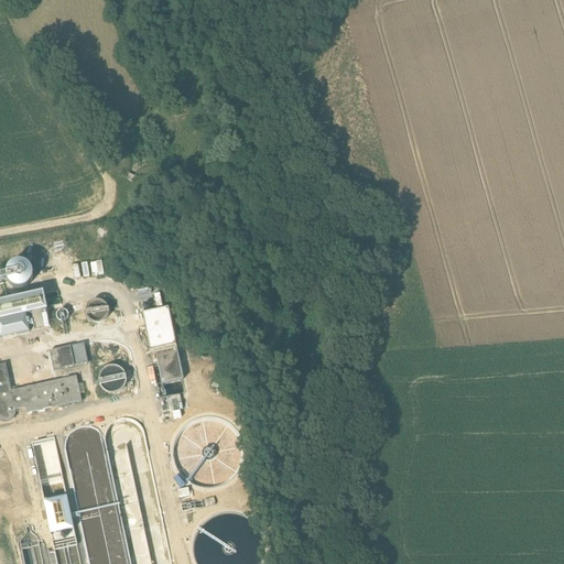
[(43,291),(0,299),(0,336),(30,331),(26,313),(46,308),(43,291)]
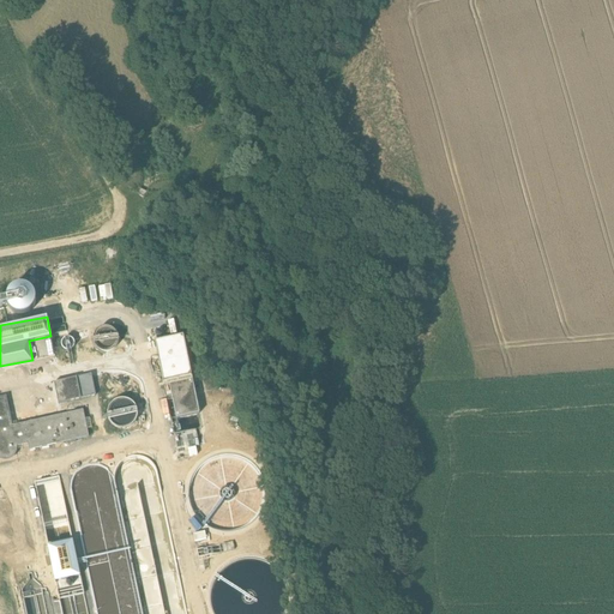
[(120,343),(120,342),(120,341),(120,338),(120,337),(119,336),(119,335),(119,333),(118,332),(116,331),(115,330),(114,329),(113,329),(112,327),(110,327),(109,327),(108,326),(107,326),(104,327),(103,327),(102,327),(101,327),(100,329),(98,329),(97,330),(97,331),(96,332),(95,333),(94,335),(94,337),(94,338),(92,339),(92,341),(92,342),(94,343),(94,344),(94,345),(95,347),(95,348),(96,349),(97,350),(98,350),(100,351),(100,353),(101,353),(103,353),(104,354),(106,354),(107,354),(108,354),(109,354),(110,353),(112,353),(113,351),(114,351),(115,350),(116,349),(118,348),(119,347),(119,345),(119,344),(120,343)]
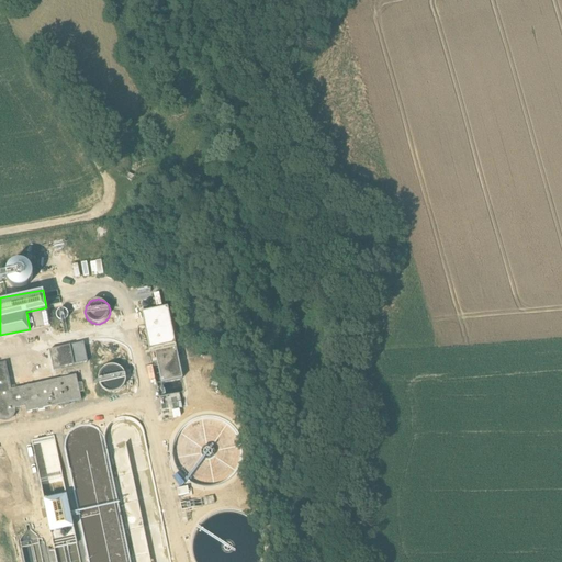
[(168,305),(142,311),(150,352),(156,351),(158,364),(161,381),(182,378),(168,305)]
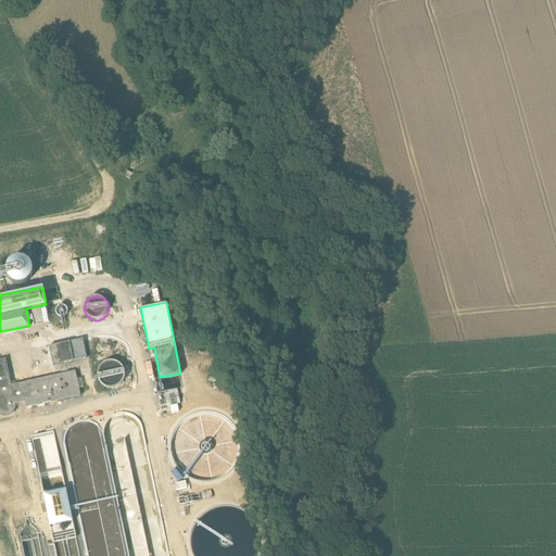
[(83,339),(49,346),(52,365),(86,357),(83,339)]
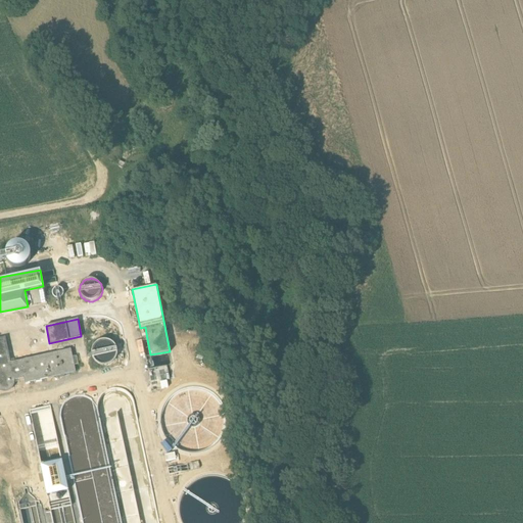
[(4,336),(0,337),(0,388),(2,389),(5,389),(7,388),(10,386),(11,383),(11,380),(22,377),(24,382),(75,372),(69,349),(10,363),(4,336)]
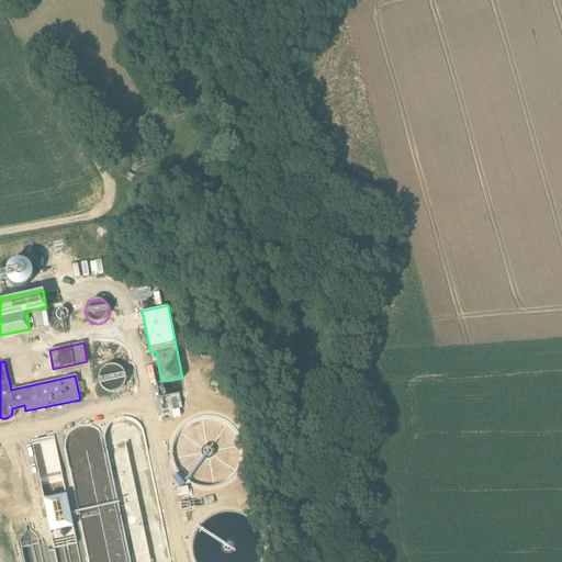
[(125,383),(126,378),(125,372),(122,368),(117,364),(112,363),(107,364),(102,368),(99,372),(98,378),(99,383),(102,388),(107,391),(112,392),(117,391),(123,388),(125,383)]
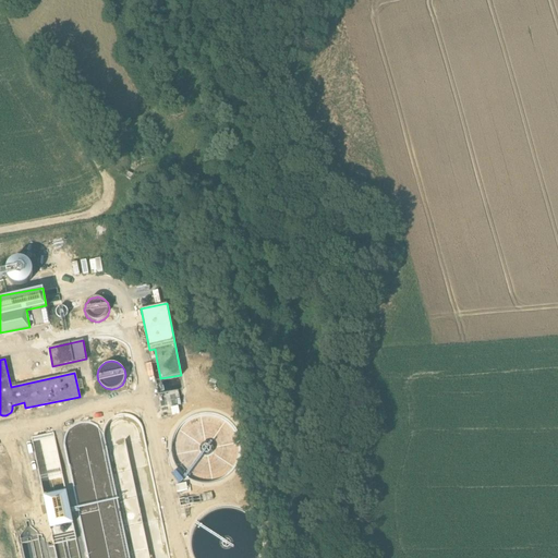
[(160,378),(157,362),(152,363),(158,393),(166,392),(184,388),(181,375),(160,378)]
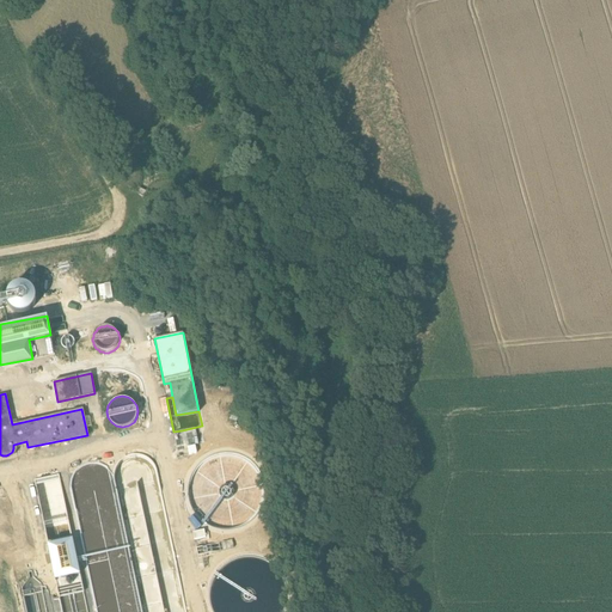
[(195,430),(182,433),(182,430),(173,432),(178,453),(187,451),(187,448),(199,445),(195,430)]
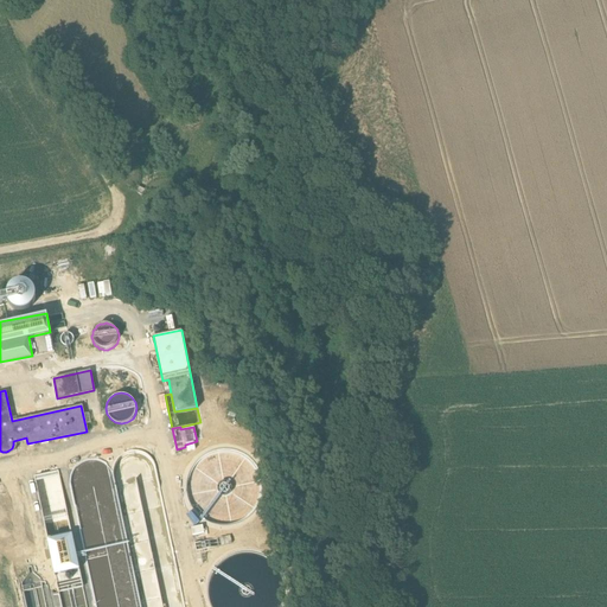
[(138,490),(159,485),(153,461),(153,460),(152,459),(149,457),(148,455),(146,454),(145,453),(142,452),(140,452),(138,451),(136,451),(134,451),(132,451),(129,451),(127,452),(125,453),(122,453),(121,454),(119,455),(117,458),(116,459),(115,461),(114,462),(113,465),(112,467),(112,470),(110,472),(110,470),(109,468),(108,466),(107,465),(104,464),(103,462),(101,461),(100,460),(97,460),(95,459),(94,459),(91,459),(89,459),(87,459),(85,460),(83,460),(81,461),(80,462),(77,464),(76,465),(75,467),(74,468),(72,471),(71,472),(71,474),(70,477),(70,478),(70,480),(70,483),(71,491),(75,504),(95,499),(116,494),(138,490)]
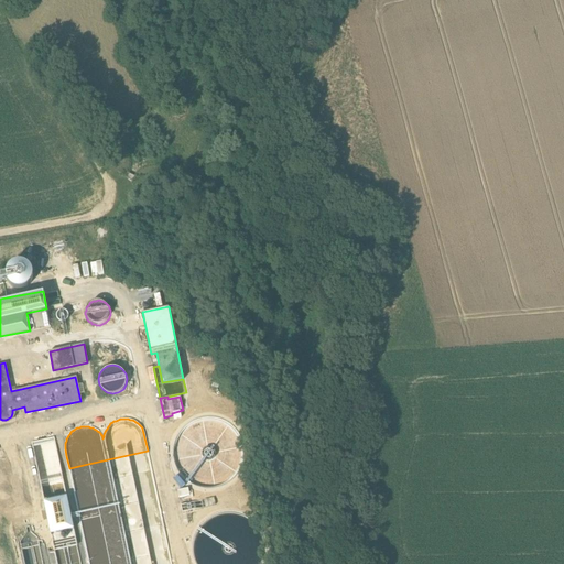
[(4,461),(0,461),(0,491),(6,491),(4,489),(9,488),(4,461)]
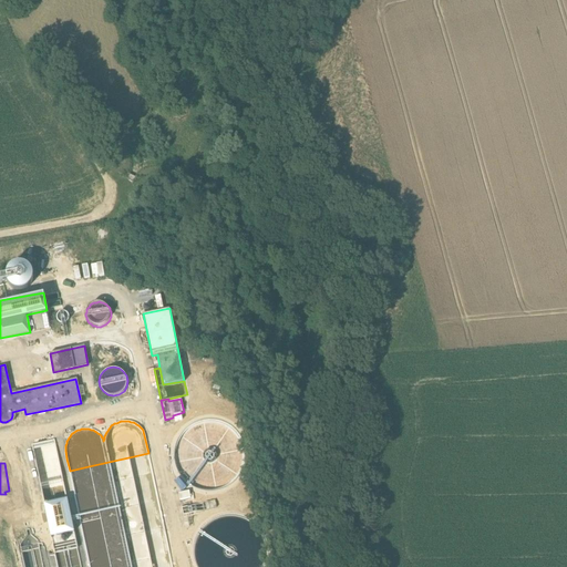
[(64,497),(43,502),(51,536),(72,532),(64,497)]
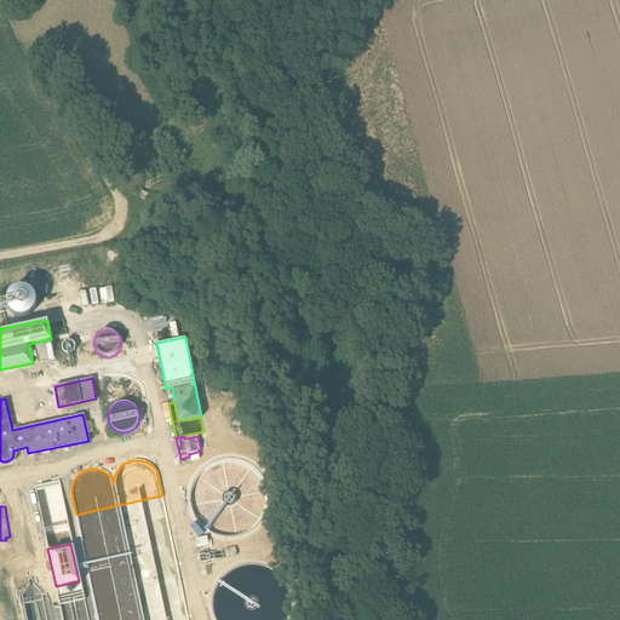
[(235,547),(199,555),(201,564),(237,556),(235,547)]
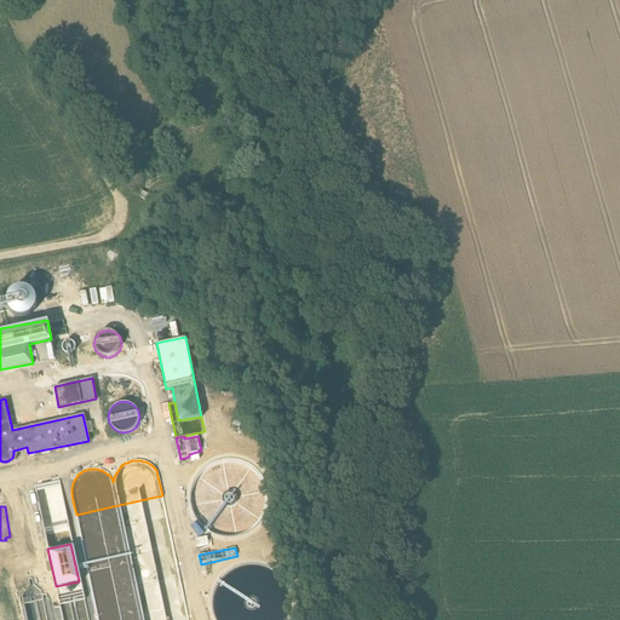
[(41,573),(36,574),(36,578),(33,578),(34,584),(42,581),(41,573)]
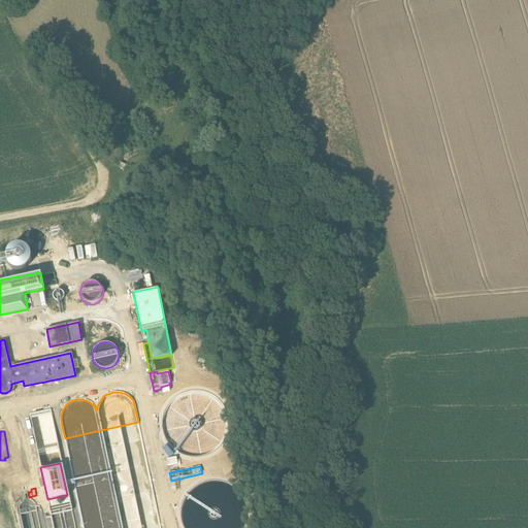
[(34,503),(28,497),(24,497),(18,506),(22,527),(44,527),(40,508),(39,509),(38,505),(35,506),(34,503)]
